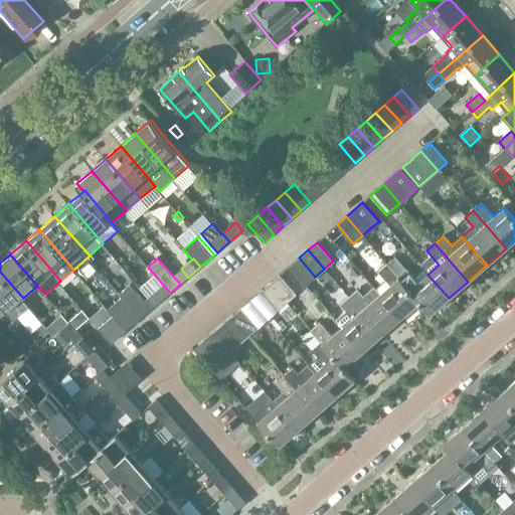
[(386,281),(376,289),(380,294),(401,317),(418,302),(419,301),(398,276),(387,263),(377,272),(386,281)]
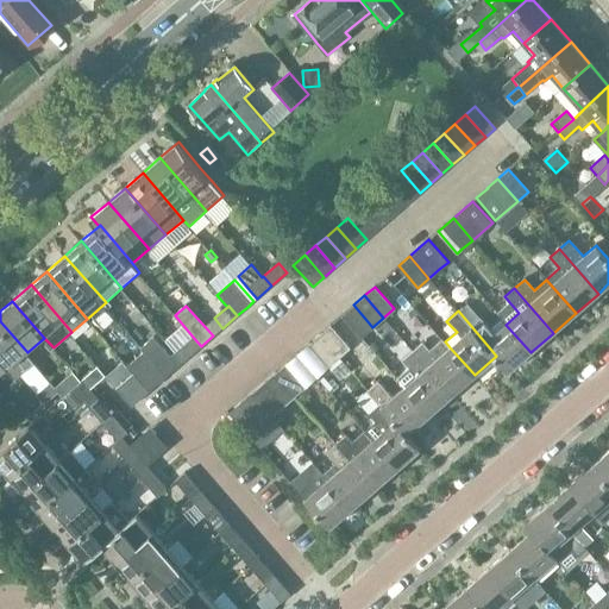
[(479,318),(471,326),(496,356),(495,357),(508,372),(525,358),(531,352),(506,325),(507,322),(502,316),(489,328),(479,318)]
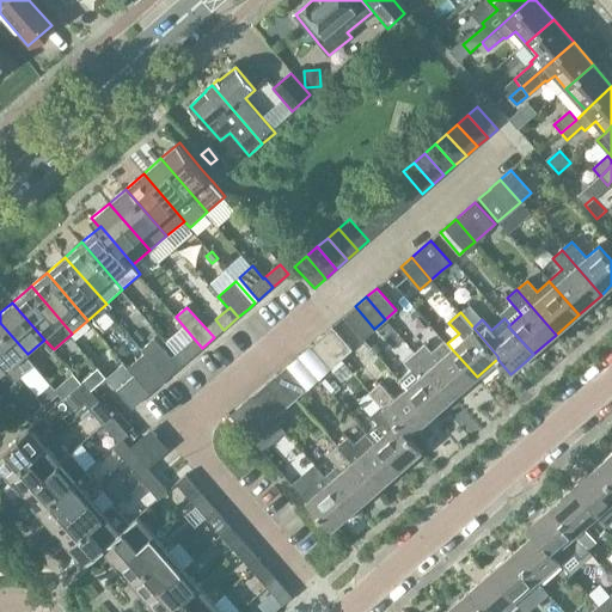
[(0,323),(0,378),(10,369),(18,362),(26,372),(36,365),(28,354),(0,323)]
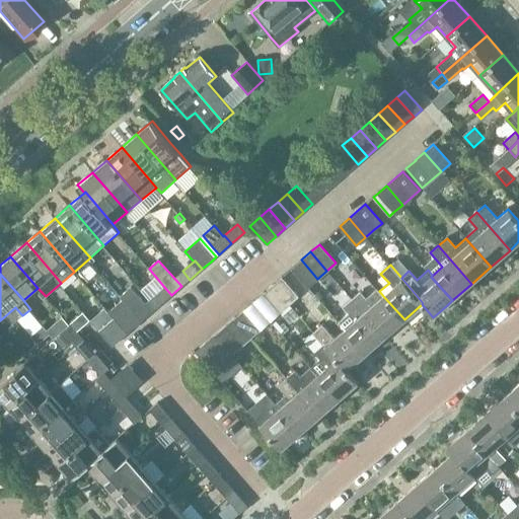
[(281,277),(272,285),(289,304),(298,296),(281,277)]
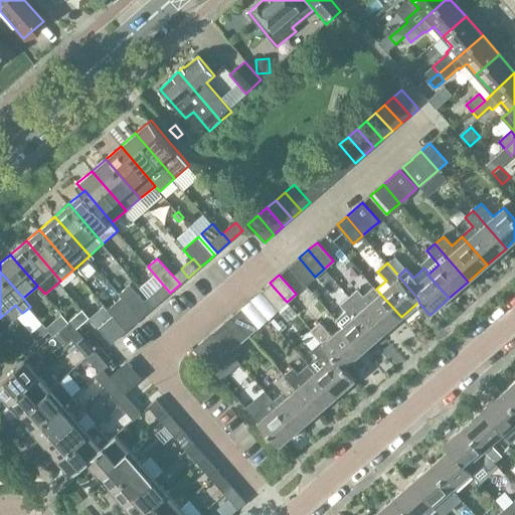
[(287,302),(270,283),(261,291),(278,309),(287,302)]
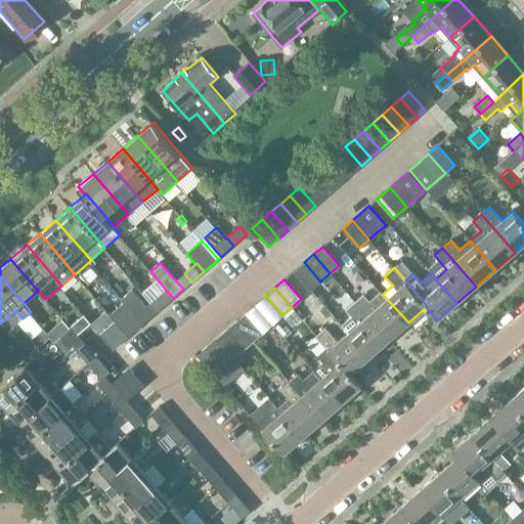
[(132,290),(121,299),(124,302),(142,324),(154,315),(146,307),(132,290)]
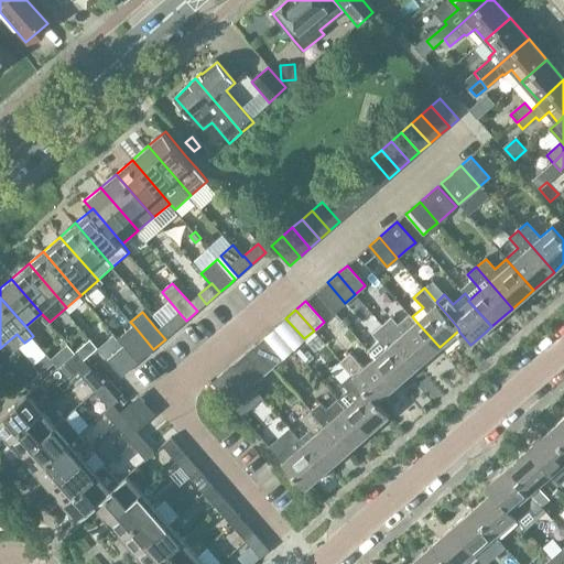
[(179,312),(165,323),(173,332),(186,321),(179,312)]
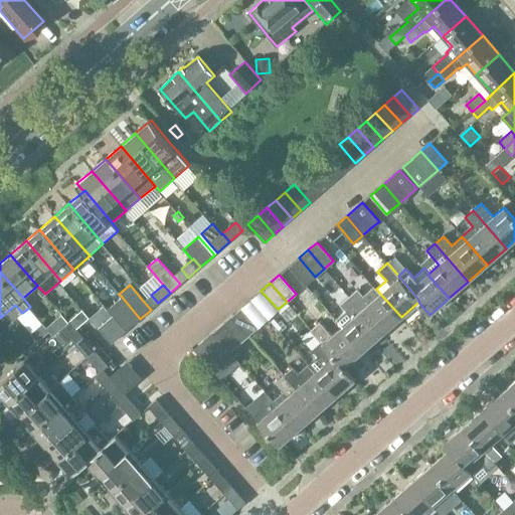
[(357,289),(348,297),(381,335),(384,332),(401,317),(380,294),(376,289),(374,287),(363,296),(357,289)]
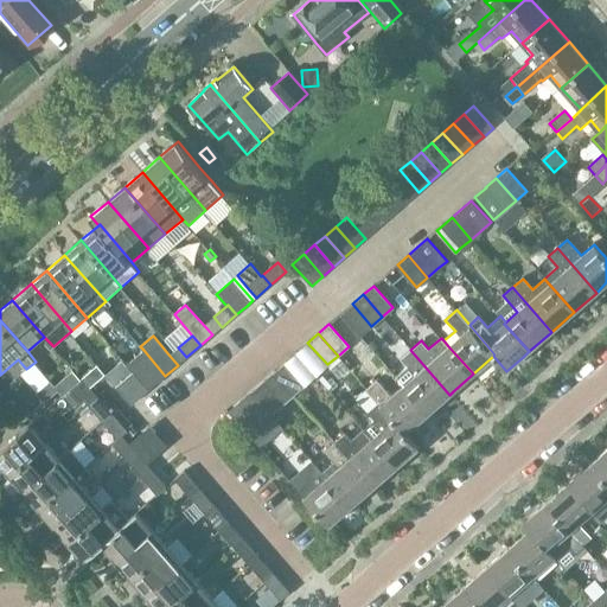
[(327,364),(307,343),(295,353),(314,376),(327,364)]
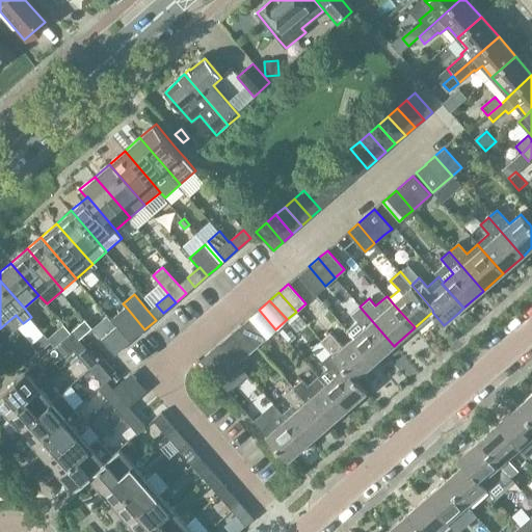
[(126,307),(110,320),(115,326),(130,343),(134,339),(144,329),(126,307)]
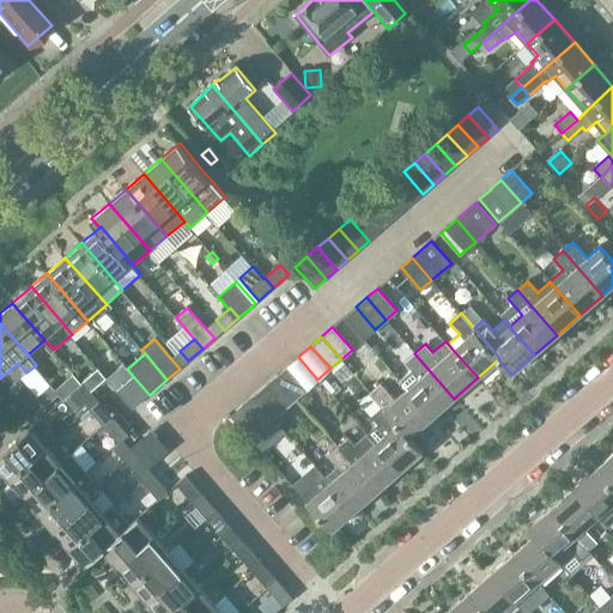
[(411,370),(400,380),(407,388),(406,389),(431,418),(454,399),(414,353),(405,362),(411,370)]
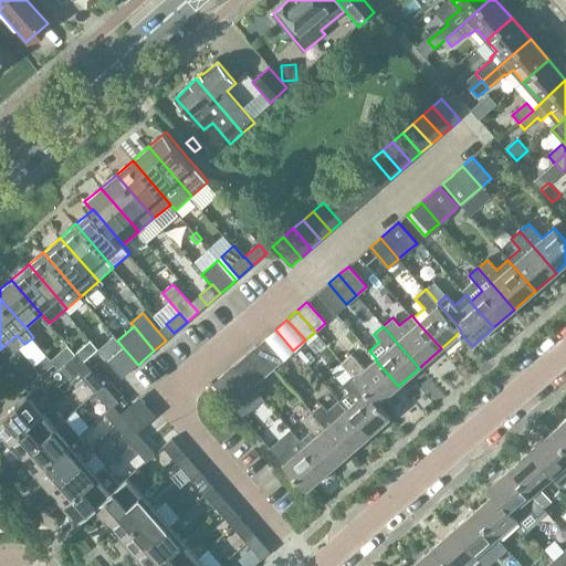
[(315,332),(305,339),(316,352),(326,344),(315,332)]
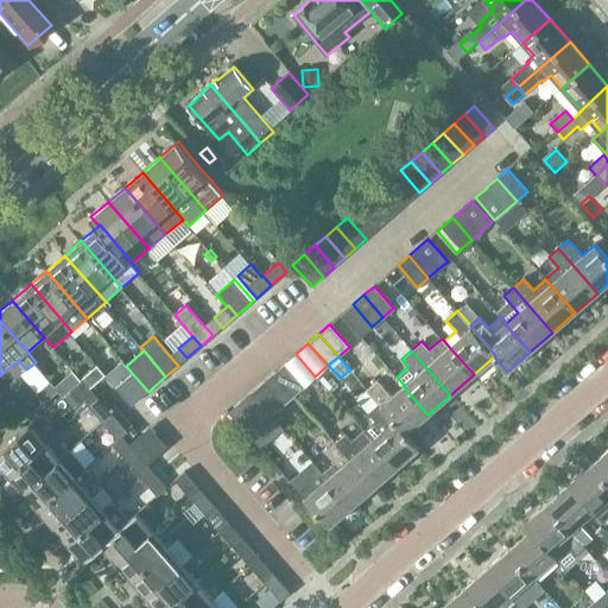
[(284,365),(273,373),(293,396),(304,386),(285,363),(284,365)]
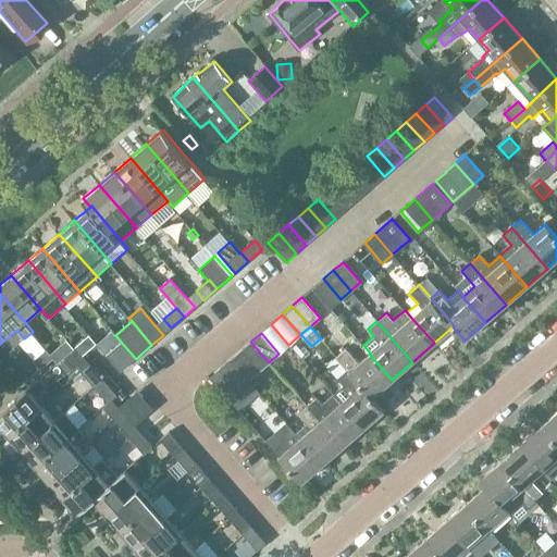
[(82,356),(84,355),(98,343),(90,334),(75,347),(74,348),(82,356)]
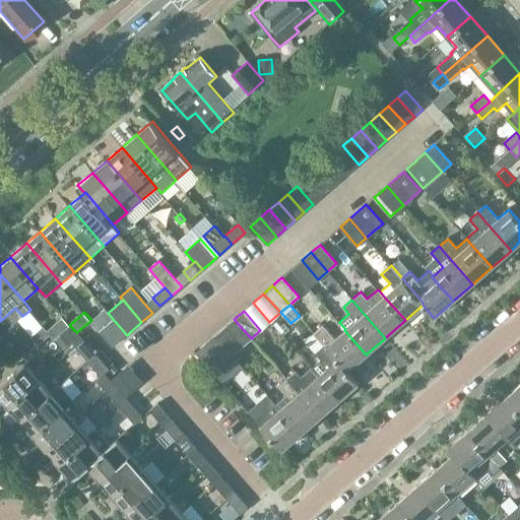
[(55,337),(61,332),(69,325),(70,324),(63,316),(48,329),(49,330),(52,333),(51,333),(55,337)]
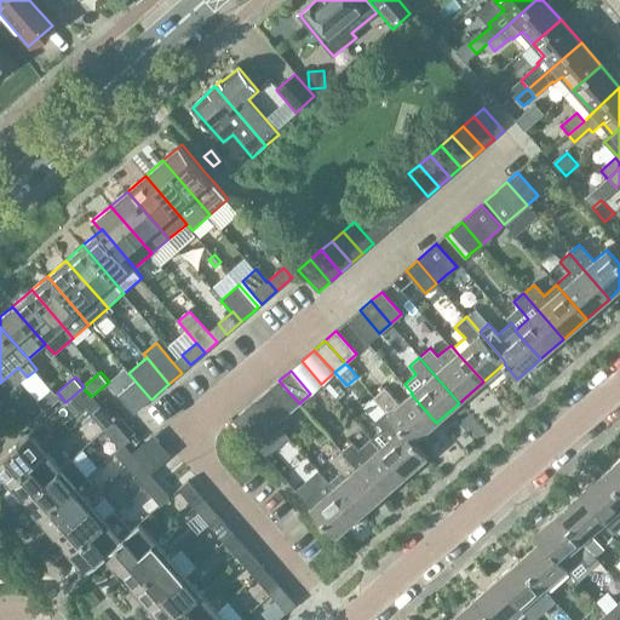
[(135,380),(118,396),(125,405),(133,414),(135,413),(147,403),(151,400),(135,380)]
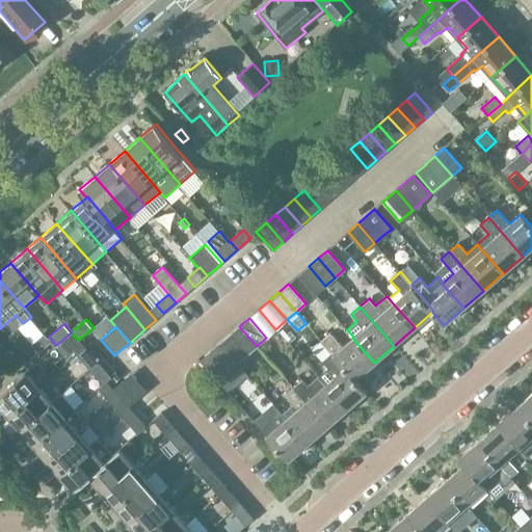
[(257,346),(239,326),(231,335),(247,354),(257,346)]
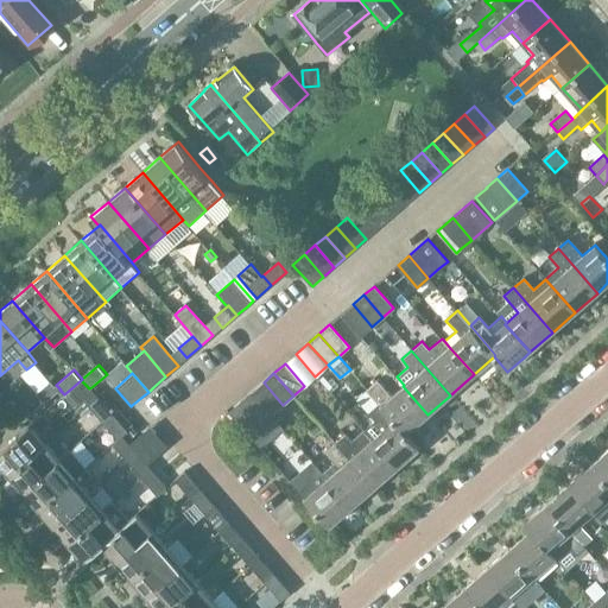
[(71,388),(87,406),(97,398),(81,380),(71,388)]
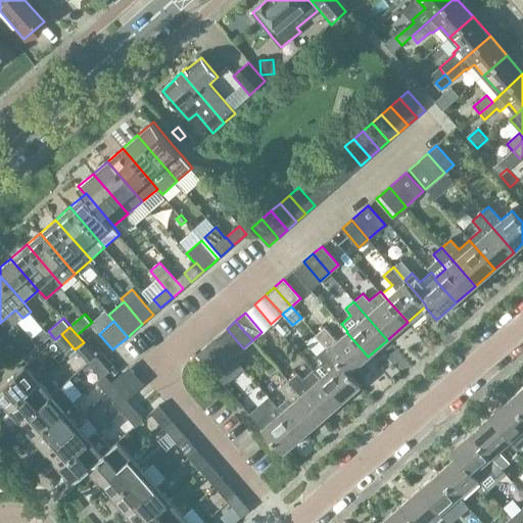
[(315,335),(326,348),(348,374),(349,373),(368,357),(346,332),(336,341),(324,327),(315,335)]
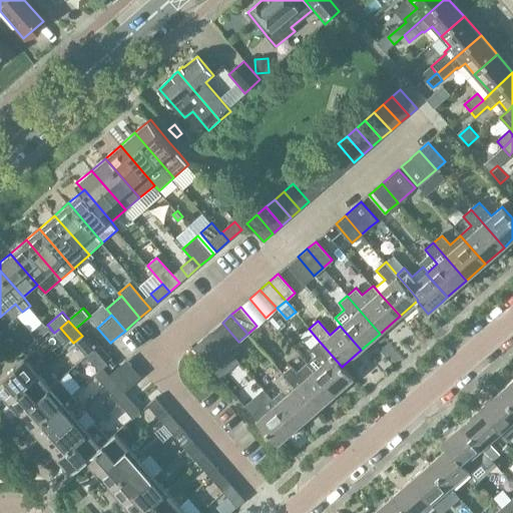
[(42,322),(31,332),(38,340),(49,330),(52,335),(54,333),(50,329),(51,329),(48,326),(47,325),(46,326),(42,322)]
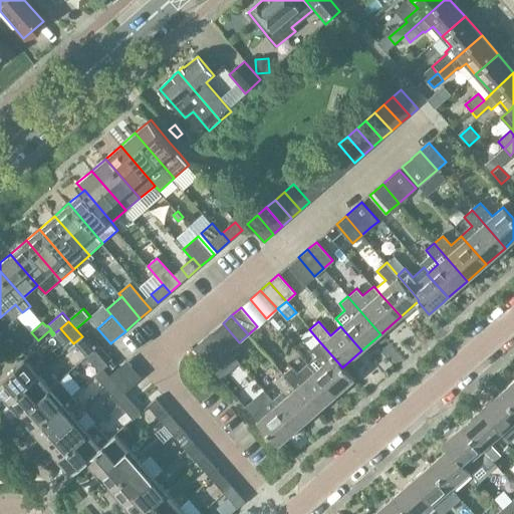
[(82,336),(73,343),(82,353),(91,346),(82,336)]
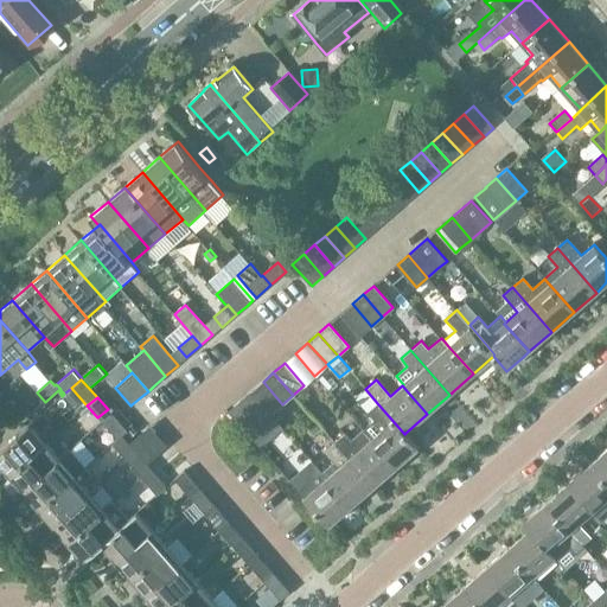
[(240,402),(229,413),(228,413),(248,435),(259,425),(240,402)]
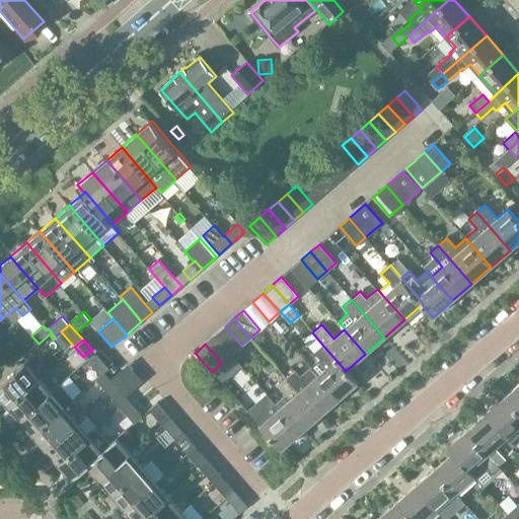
[(320,359),(310,368),(317,375),(339,399),(343,396),(358,383),(347,370),(346,371),(323,346),(315,353),(320,359)]
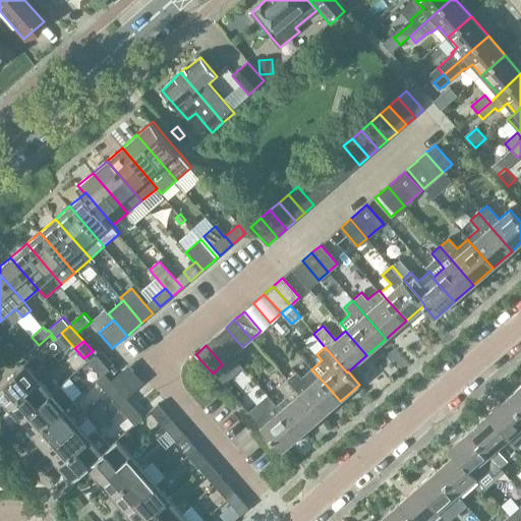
[(50,358),(43,364),(49,370),(55,364),(50,358)]
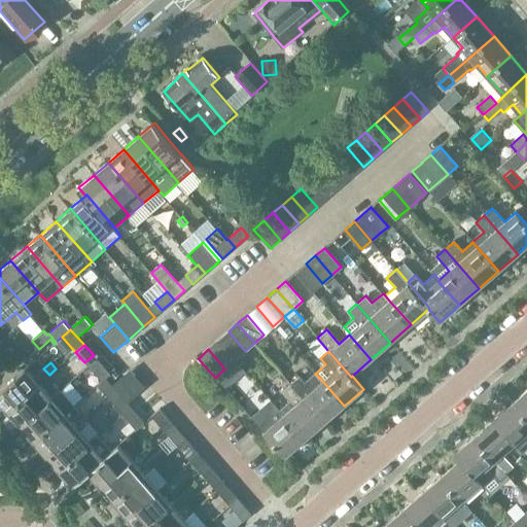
[(92,371),(101,381),(105,378),(110,374),(101,363),(92,371)]
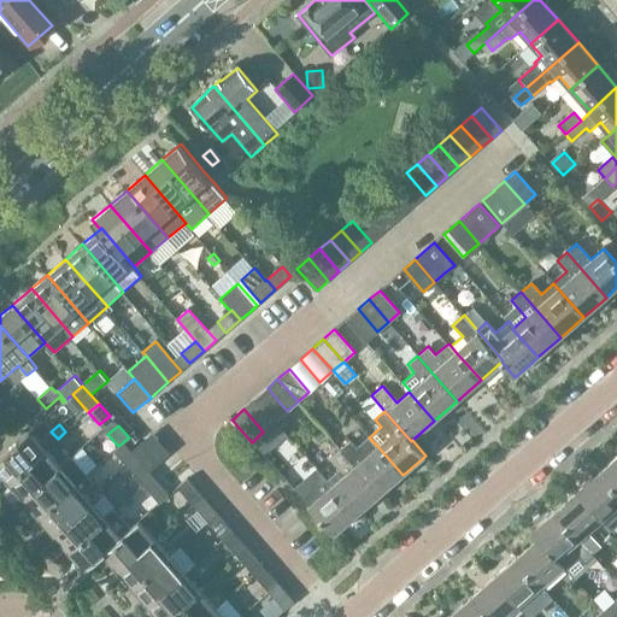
[(29,433),(0,457),(0,472),(9,482),(45,450),(57,440),(52,434),(51,434),(40,444),(33,436),(29,433)]
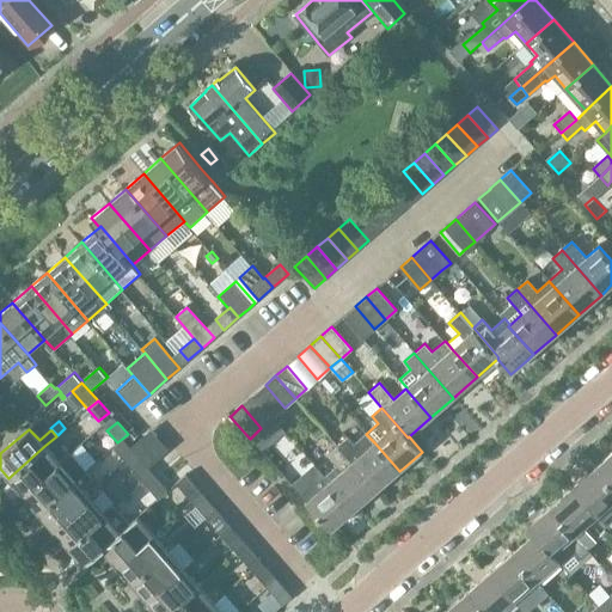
[(348,436),(337,446),(377,491),(399,471),(374,442),(366,434),(354,444),(348,436)]
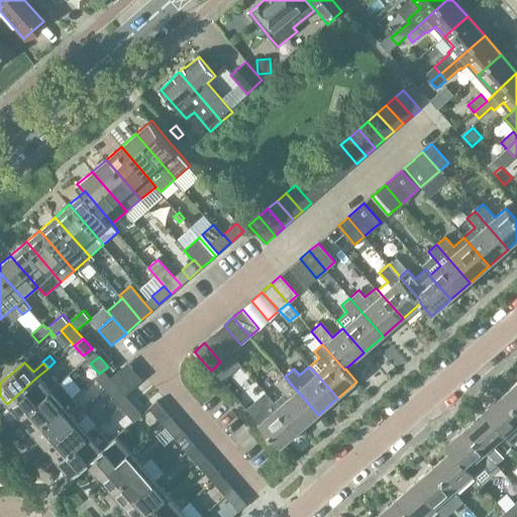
[(103,371),(99,374),(95,378),(104,389),(113,381),(103,371)]
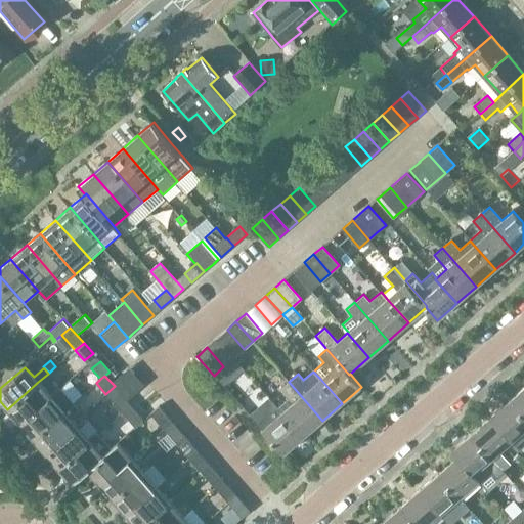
[(38,382),(7,409),(12,416),(19,425),(51,397),(44,390),(38,382)]
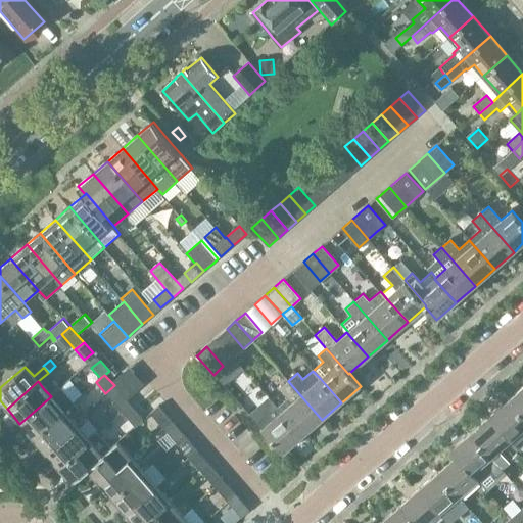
[(287,398),(278,407),(279,408),(278,409),(281,412),(303,436),(322,420),(288,381),(279,389),(287,398)]
